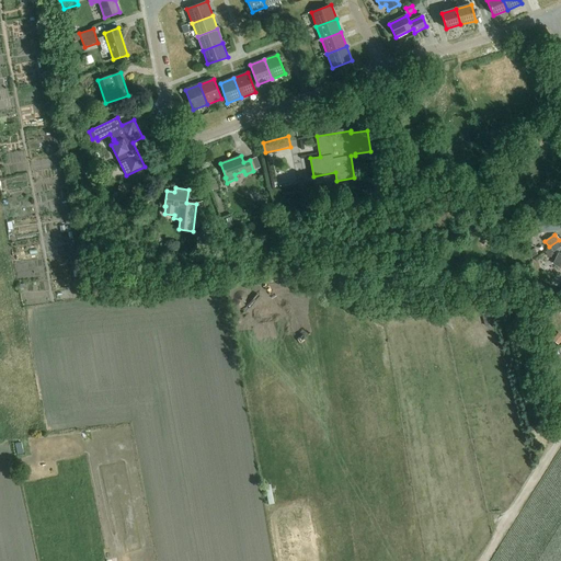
[(560,247),(560,243),(559,240),(549,247),(553,252),(560,247)]
